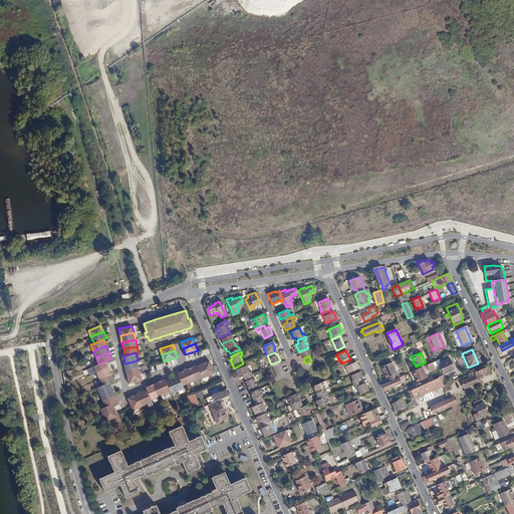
[(356,360),(351,362),(350,359),(342,363),(343,366),(346,365),(349,372),(359,368),(356,360)]
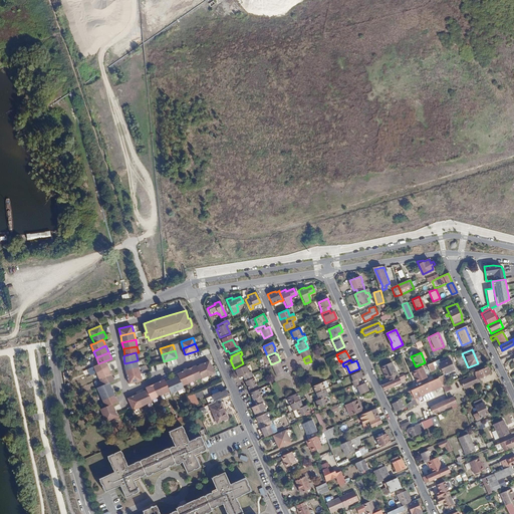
[(94,366),(96,372),(109,367),(106,360),(98,363),(94,366)]
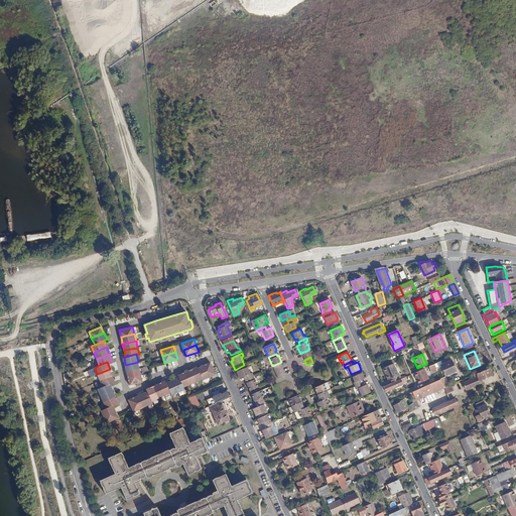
[(138,362),(125,365),(127,371),(140,368),(138,362)]
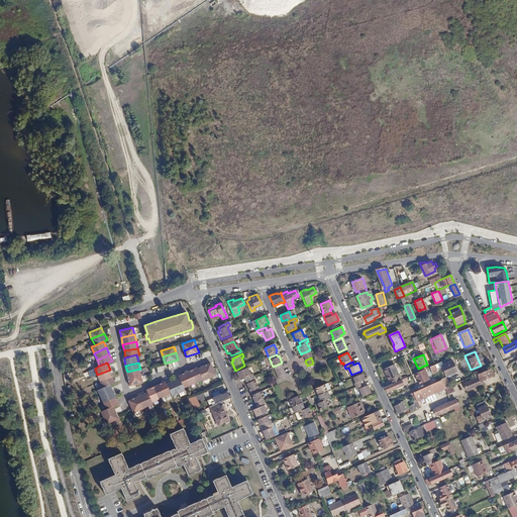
[(210,363),(204,366),(209,378),(216,375),(210,363)]
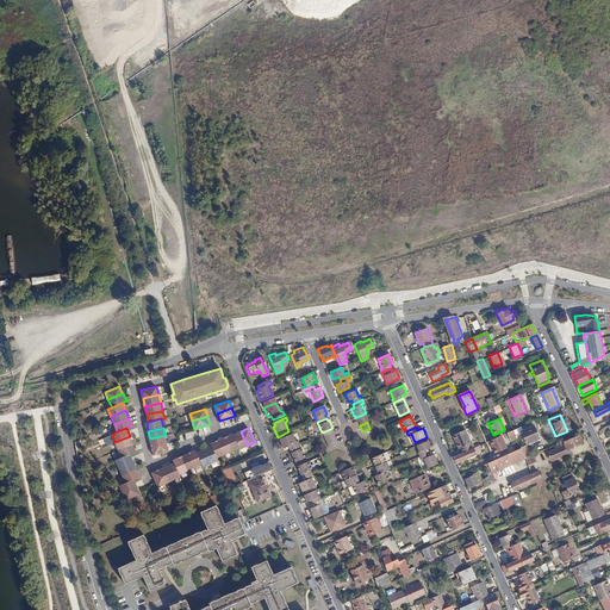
[(533,428),(520,434),(524,446),(537,440),(533,428)]
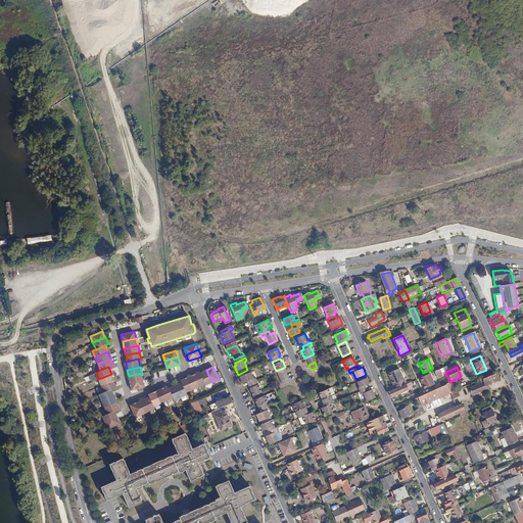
[(403,385),(402,381),(403,380),(398,369),(387,374),(392,385),(394,384),(396,388),(403,385)]
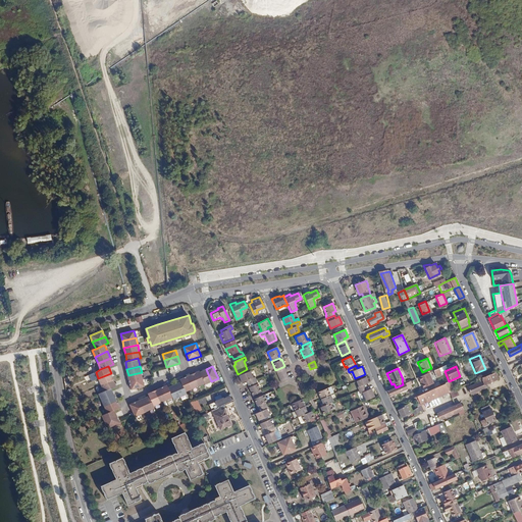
[(211,381),(206,369),(200,371),(205,383),(211,381)]
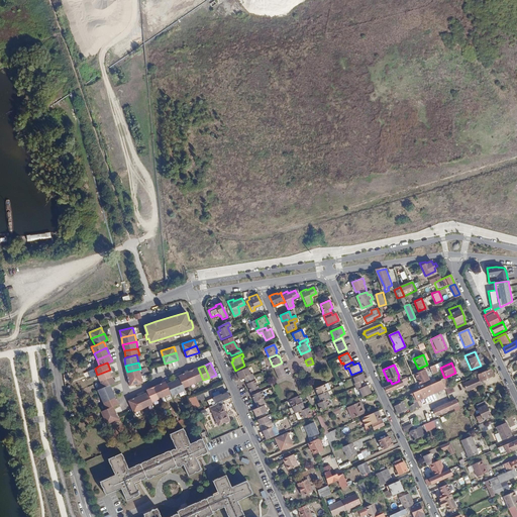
[(198,367),(191,370),(197,382),(203,380),(198,368),(198,367)]
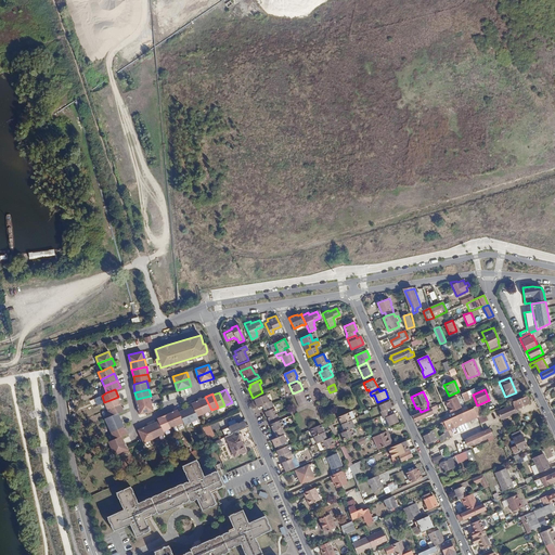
[(151,396),(137,399),(139,407),(152,403),(151,396)]
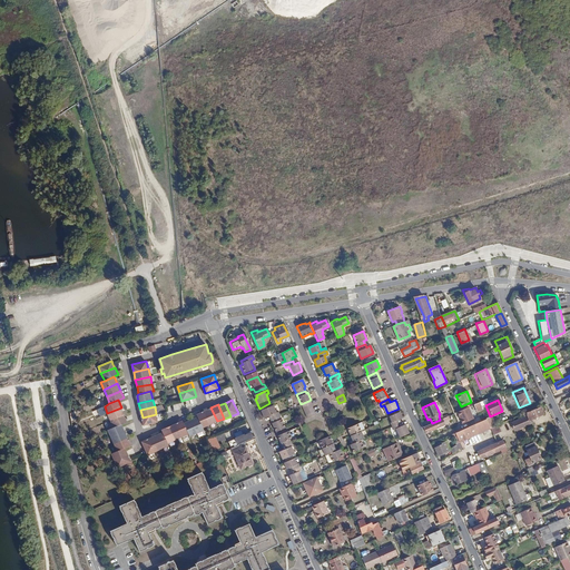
[(273,406),(261,412),(264,420),(268,418),(271,421),(279,416),(278,413),(276,414),(273,406)]
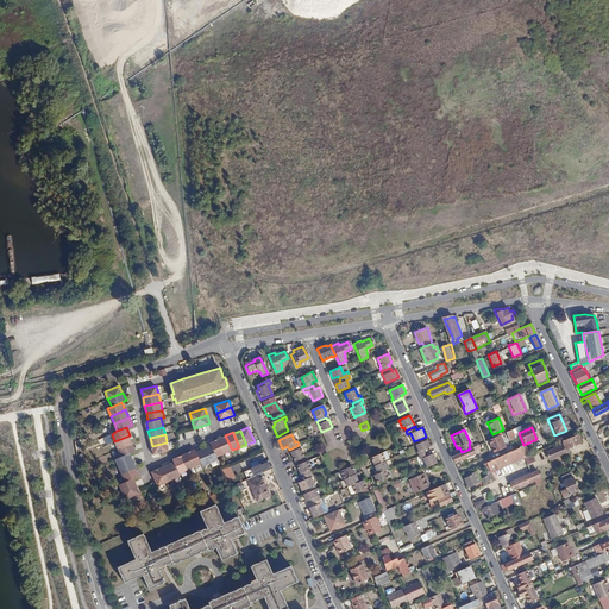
[(130,435),(114,441),(118,449),(132,443),(130,435)]
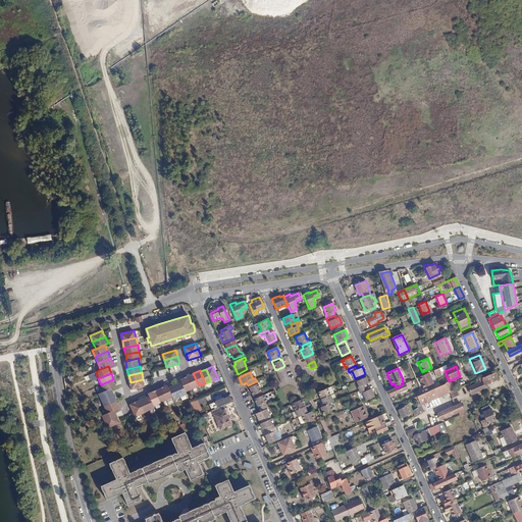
[(193,373),(187,376),(192,388),(199,385),(193,373)]
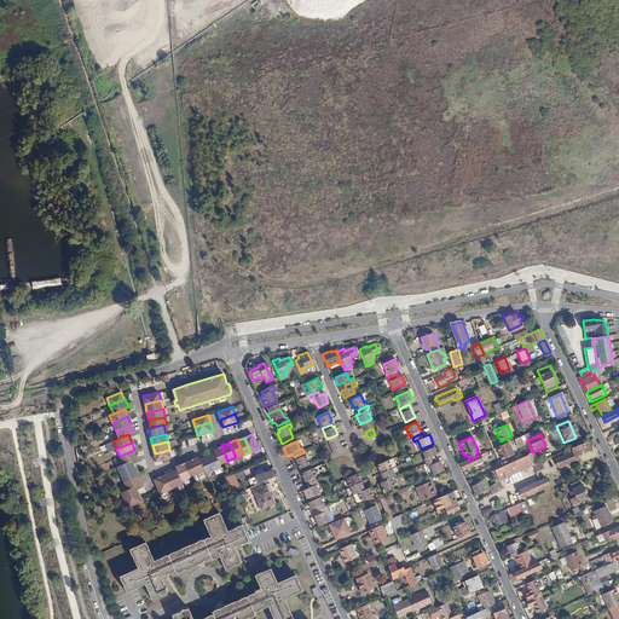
[(509,443),(496,449),(501,461),(514,456),(509,443)]
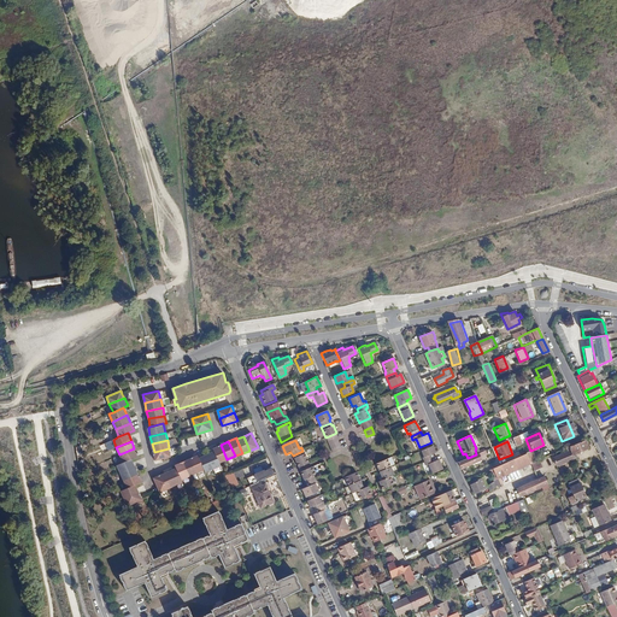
[(582,442),(564,450),(565,453),(552,459),(556,466),(573,459),(571,456),(586,450),(582,442)]
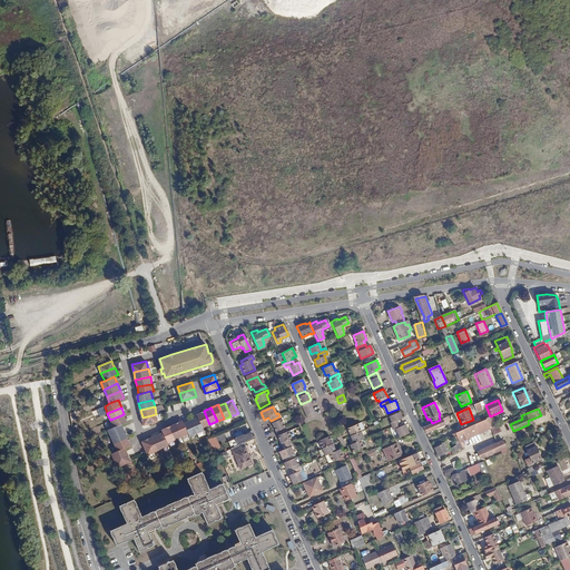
[(209,424),(204,411),(197,413),(198,416),(203,426),(209,424)]
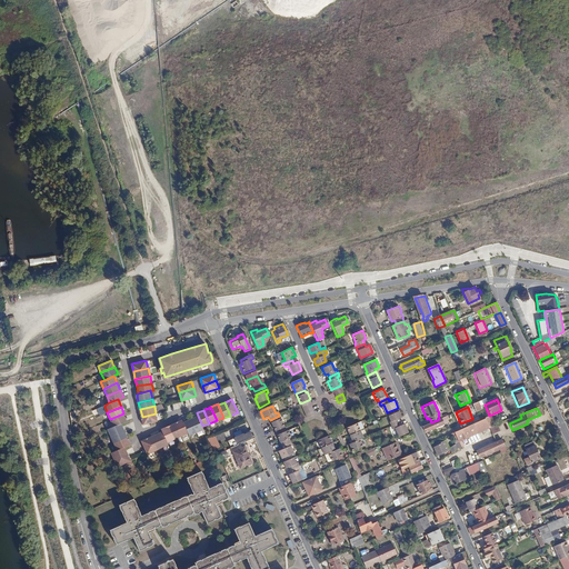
[(400,421),(399,418),(401,417),(399,410),(388,415),(391,421),(389,422),(390,425),(400,421)]
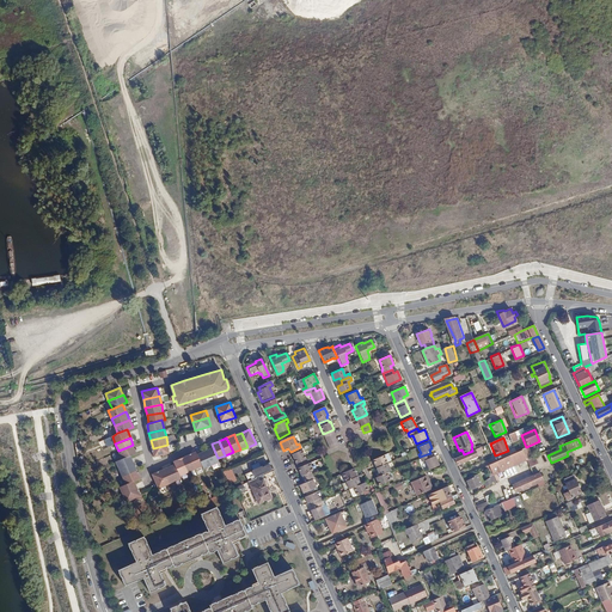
[(133,445),(118,451),(122,459),(130,456),(136,453),(133,445)]
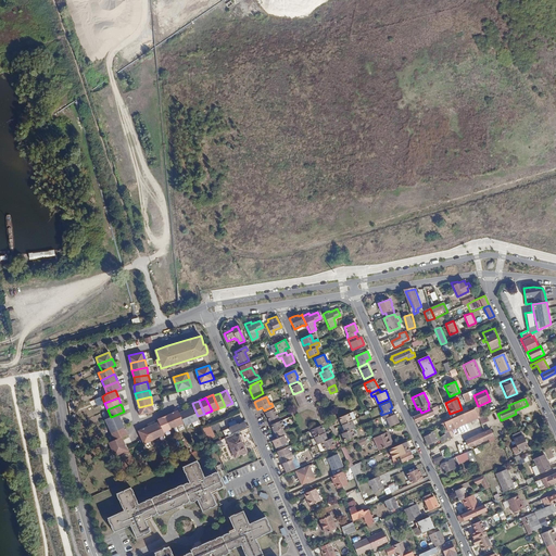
[(152,404),(139,407),(140,414),(154,412),(152,404)]
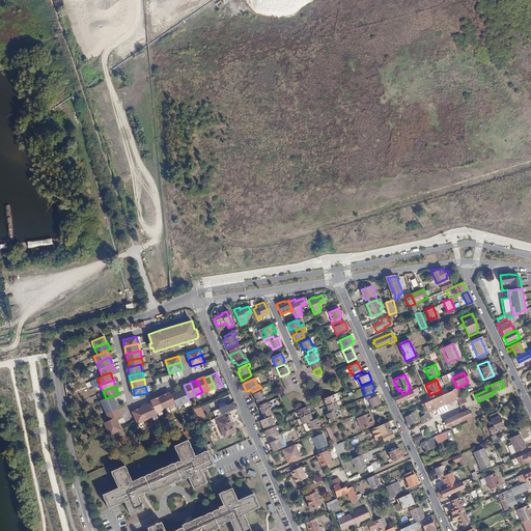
[(185,388),(178,391),(184,403),(190,400),(189,397),(185,388)]
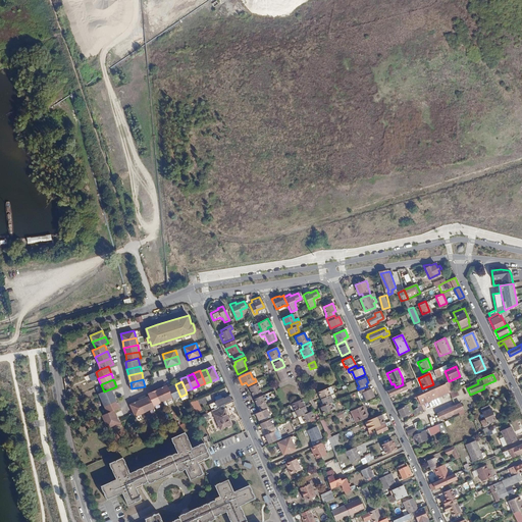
[(256,381),(248,385),(252,396),(261,393),(256,381)]
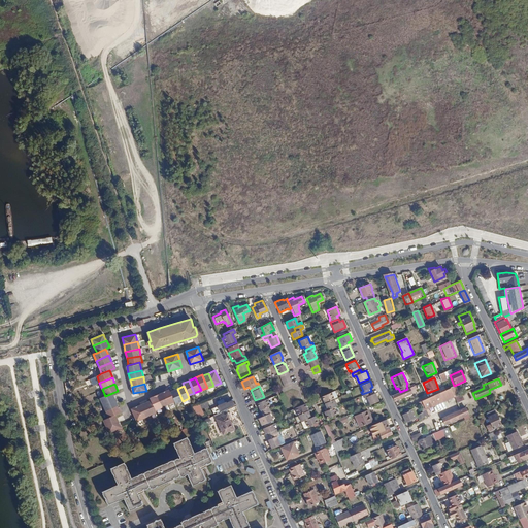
[(393,395),(395,400),(411,393),(409,388),(407,389),(400,392),(393,395)]
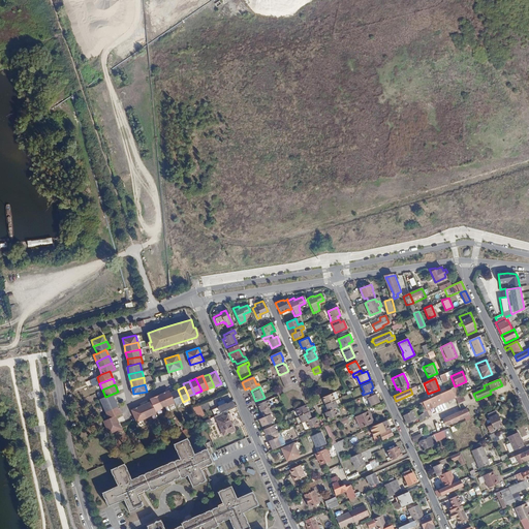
[(169,390),(163,393),(168,405),(176,403),(170,392),(169,390)]
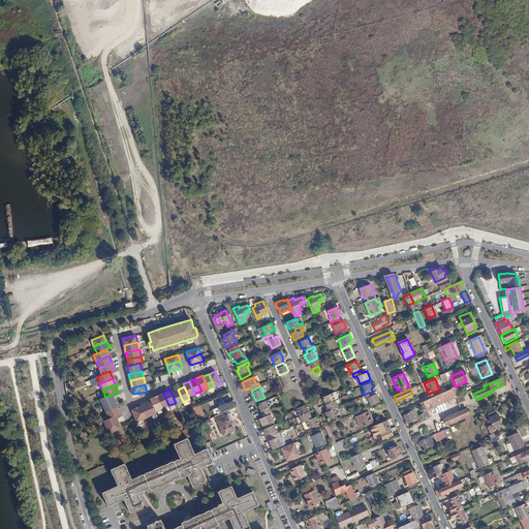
[(183,402),(178,390),(170,392),(176,403),(176,404),(183,402)]
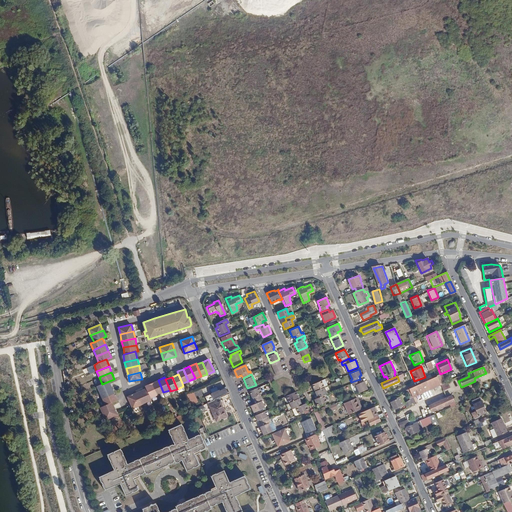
[(406,390),(410,399),(441,385),(437,377),(436,377),(406,390)]
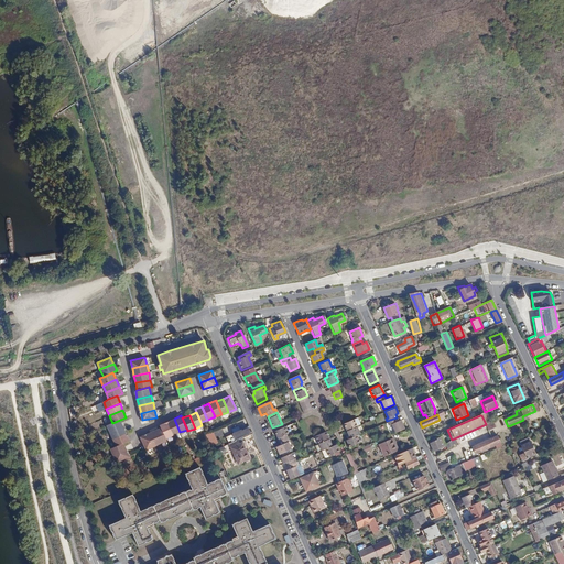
[(392,424),(396,432),(404,429),(401,420),(398,421),(397,418),(387,421),(389,425),(392,424)]
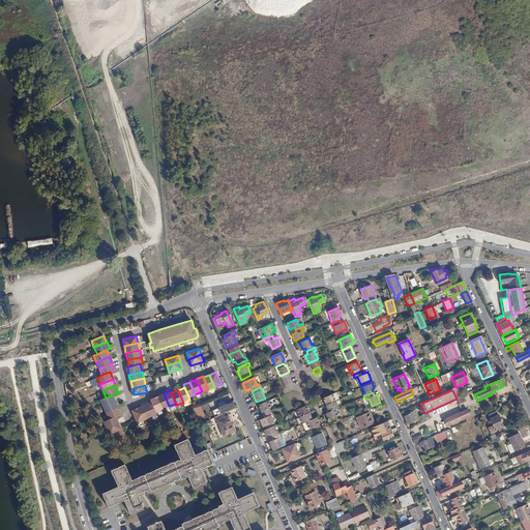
[(164,393),(157,396),(163,409),(169,406),(164,393)]
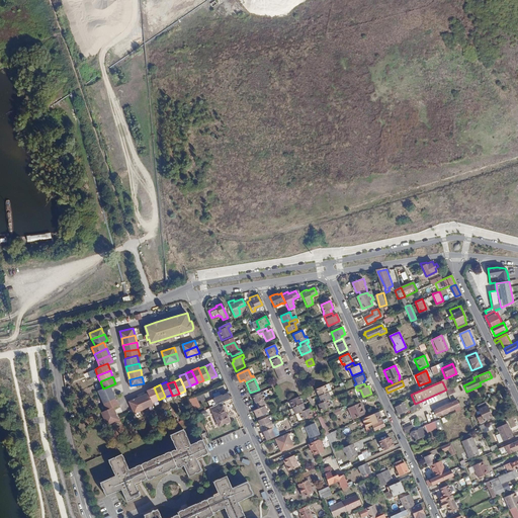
[(319,395),(328,391),(326,384),(316,389),(319,395)]
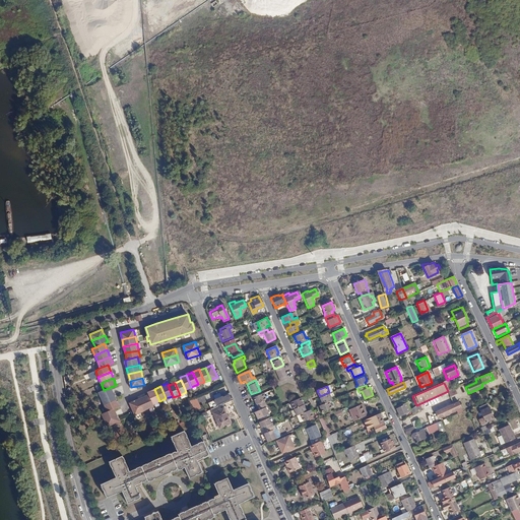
[(99,392),(102,399),(114,393),(111,387),(104,390),(99,392)]
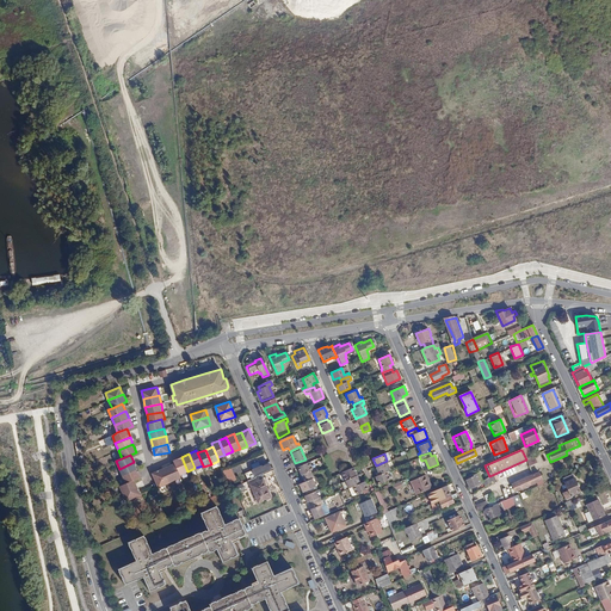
[(187,471),(181,457),(173,460),(174,463),(180,475),(187,471)]
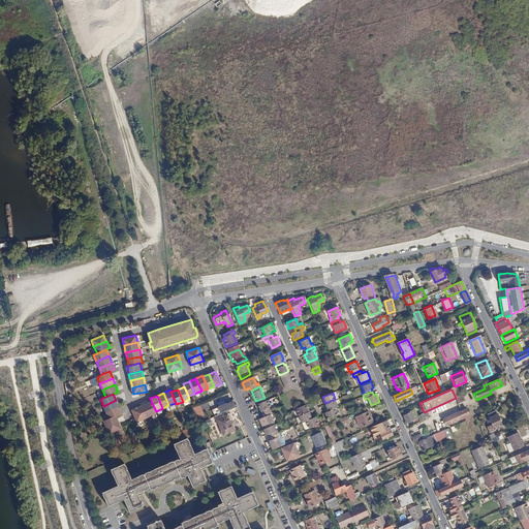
[(335,399),(325,403),(329,410),(335,408),(338,406),(335,399)]
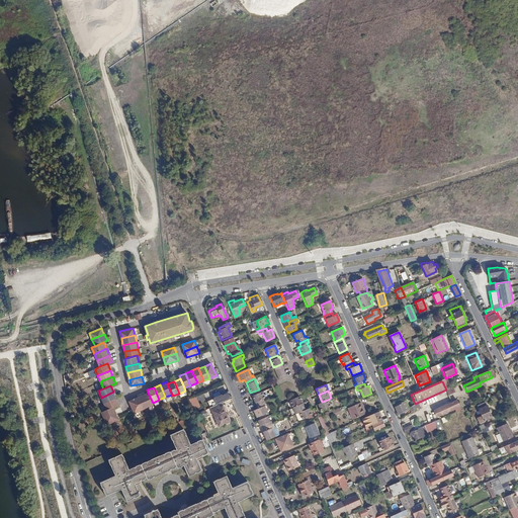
[(503,391),(496,395),(498,400),(505,397),(503,391)]
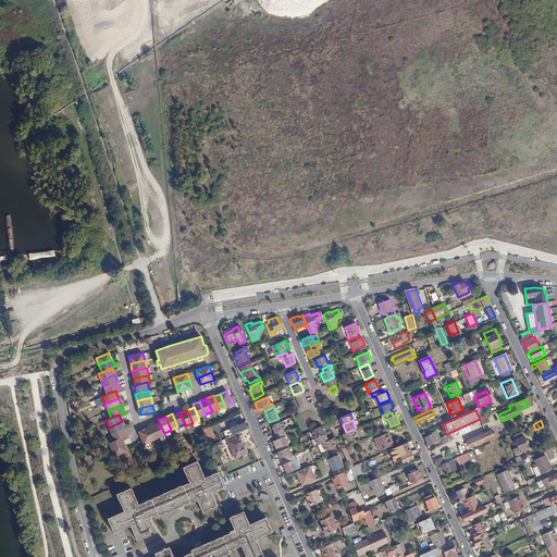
[(122,421),(109,428),(112,433),(125,428),(122,421)]
